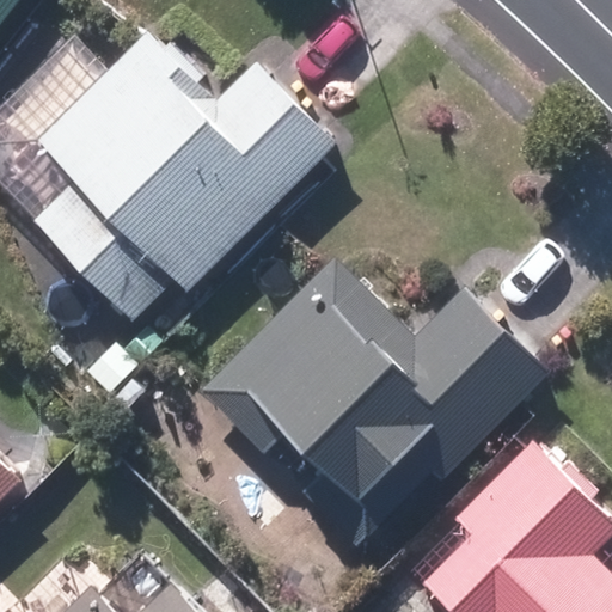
[(0,0),(0,31),(23,0),(0,0)]
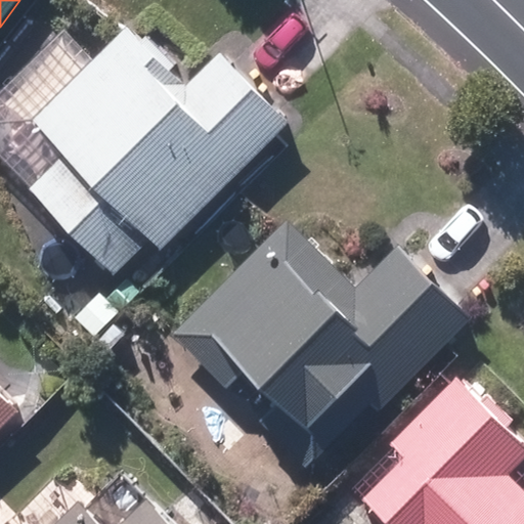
[(157,251),(288,124),(256,92),(219,54),(190,83),(127,18),(22,122),(59,161),(29,190),(117,280),(153,246),(157,251)]
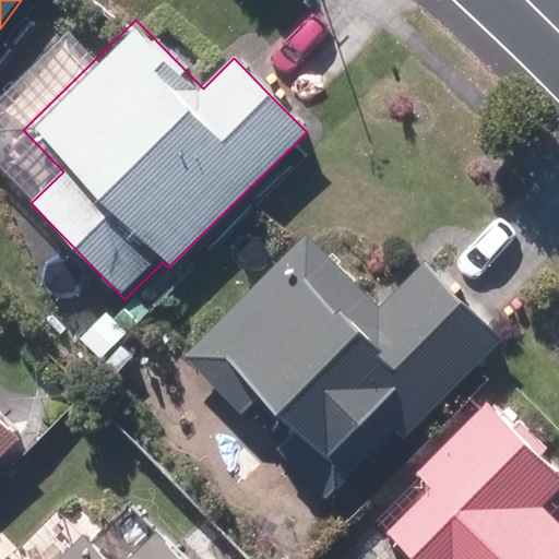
[(424,262),(380,307),(369,296),(308,235),(186,357),(241,414),(256,400),(293,436),(282,447),(341,504),(503,343),(456,296),(424,262)]
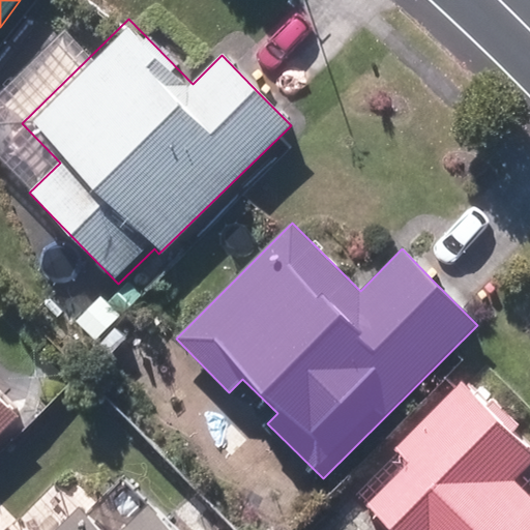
[(390,529),(529,529),(529,502),(508,481),(529,458),(529,447),(462,383),(390,457),(393,460),(357,498),(390,529)]
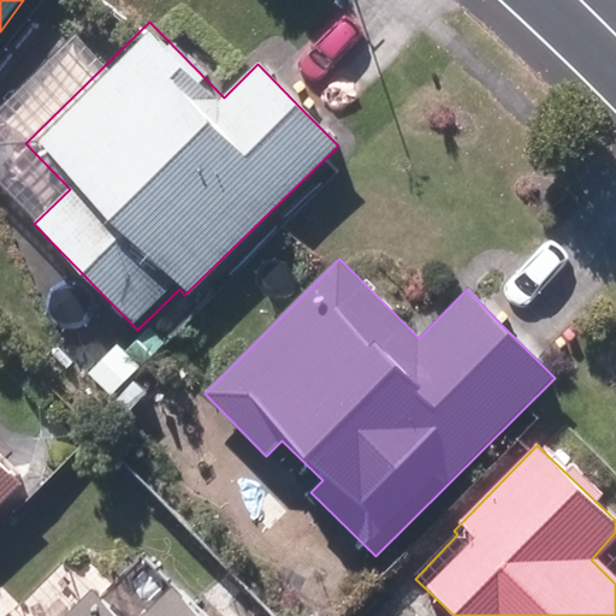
[(0,502),(19,485),(0,463),(0,502)]
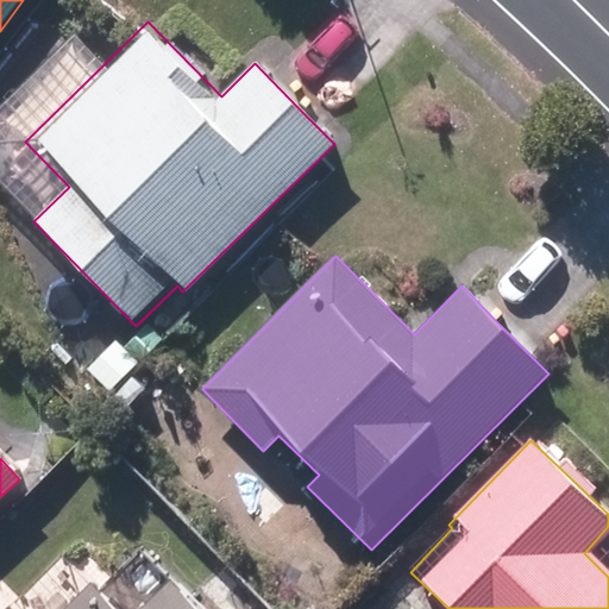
[(124,608),(118,608),(90,582),(63,608),(198,608),(161,572),(124,608)]
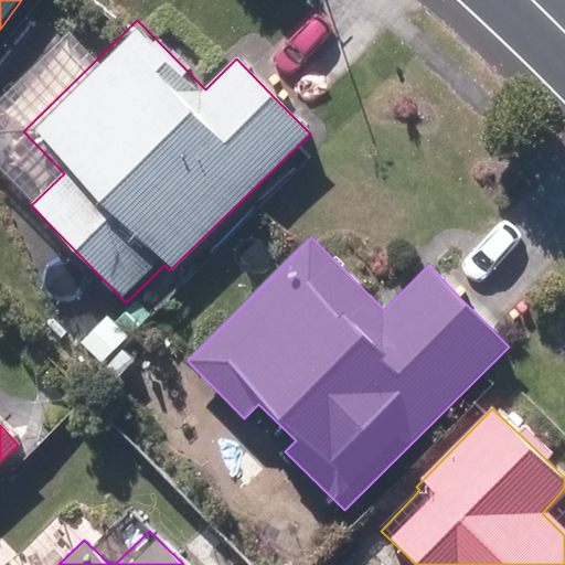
All buildings are outlined.
